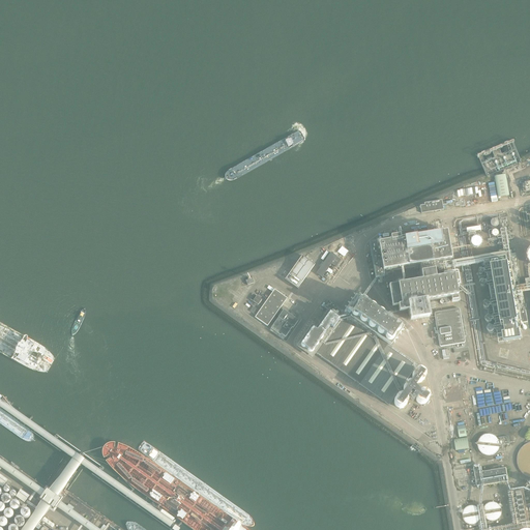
[(509,196),(505,175),(495,176),(498,198),(509,196)]
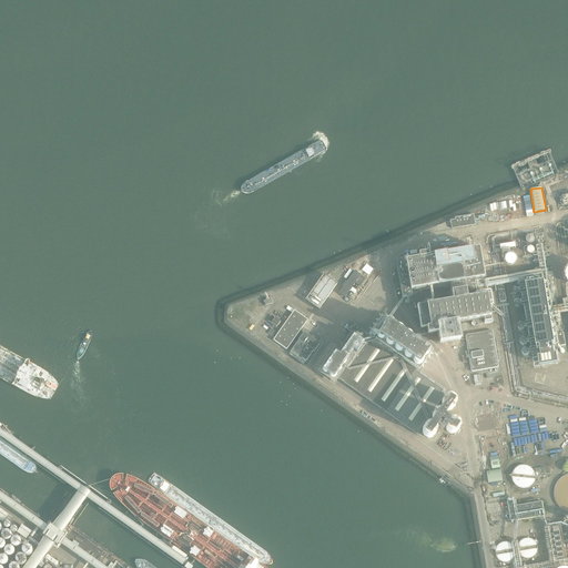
[(452,229),(475,225),(474,215),(455,217),(455,220),(450,221),(452,229)]
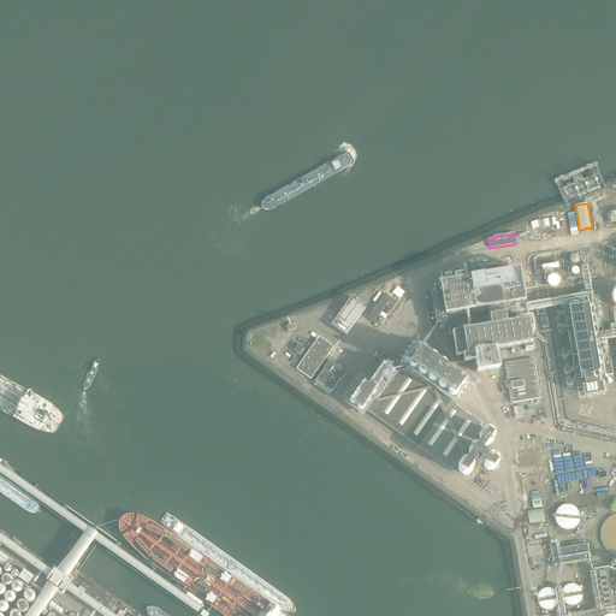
[(560,268),(558,262),(543,265),(544,274),(552,272),(552,270),(560,268)]
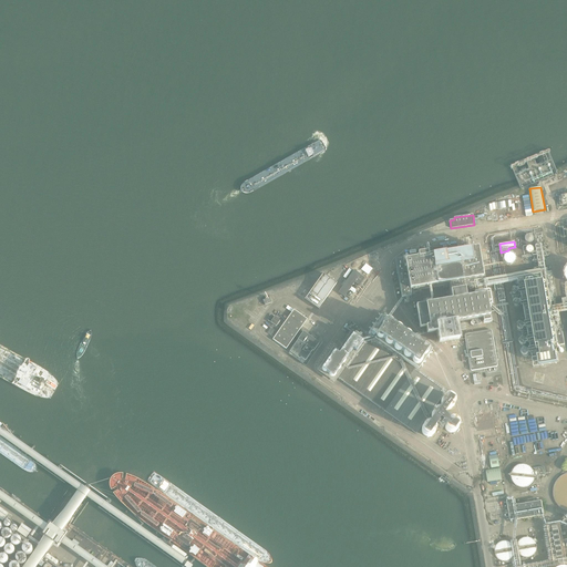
[(483,278),(477,248),(429,256),(428,253),(418,255),(419,258),(405,260),(404,258),(395,259),(400,287),(401,299),(411,298),(411,290),(483,278)]
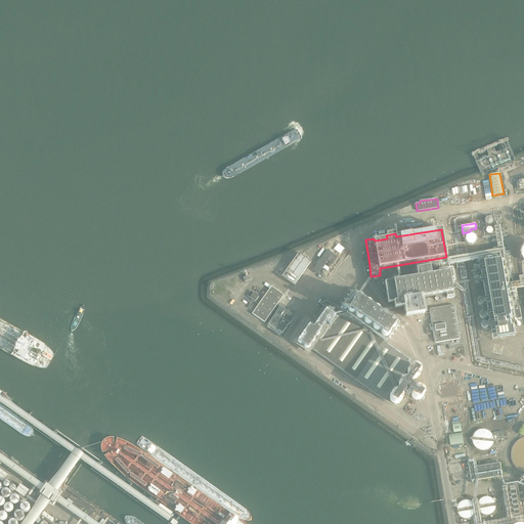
[(477,239),(477,238),(477,237),(476,235),(475,234),(473,234),(471,234),(470,235),(469,236),(469,237),(468,238),(469,241),(470,242),(471,243),(473,244),(474,244),(475,243),(476,243),(477,241),(477,239)]
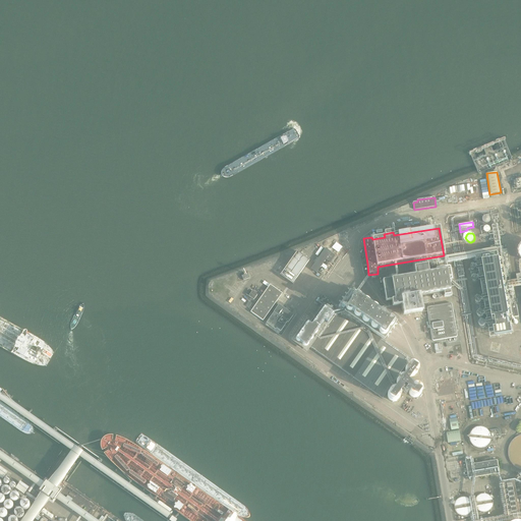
[(326,248),(311,269),(316,273),(326,259),(330,263),(336,255),(326,248)]
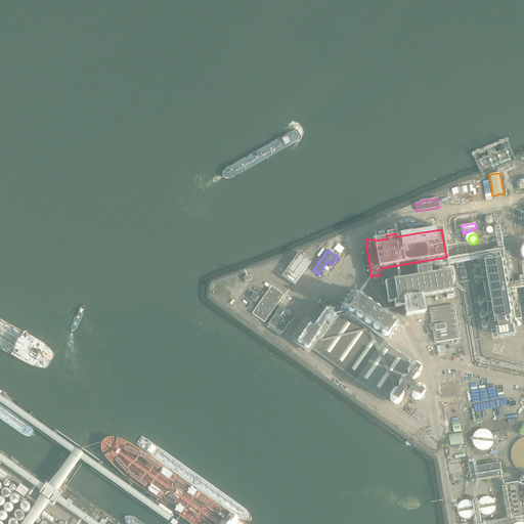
[(311,262),(299,254),(282,277),(295,286),(311,262)]
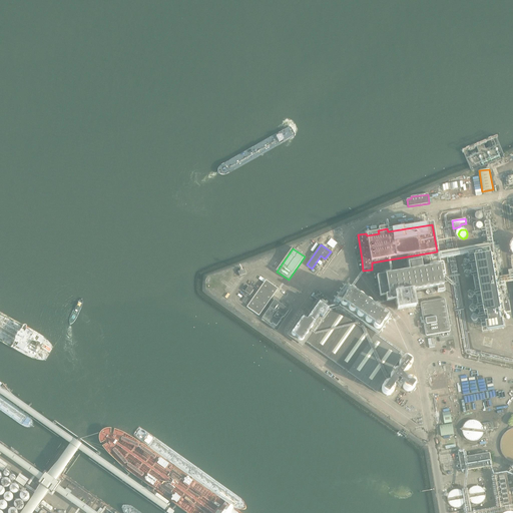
[(493,253),(477,257),(486,313),(489,313),(490,323),(488,323),(489,332),(506,329),(504,321),(502,321),(501,311),(502,310),(493,253)]
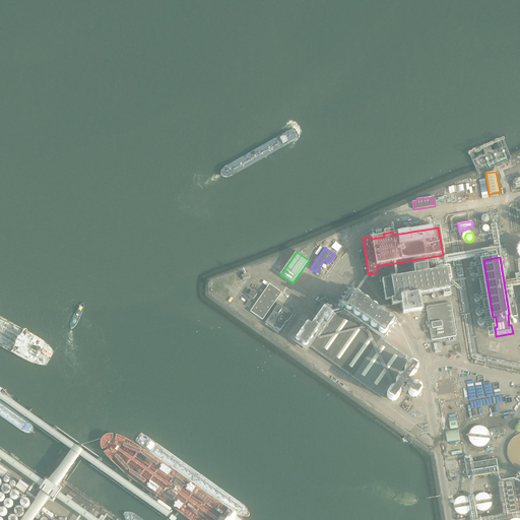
[(449,295),(446,270),(428,272),(427,265),(413,267),(414,275),(382,280),(385,301),(390,301),(391,306),(401,305),(402,315),(421,312),(418,296),(443,291),(443,295),(449,295)]
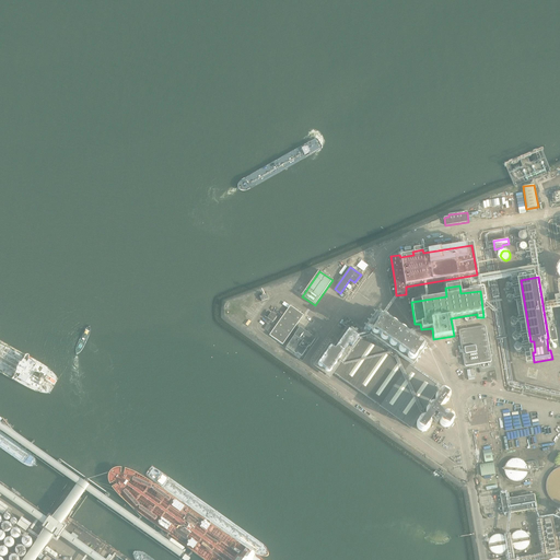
[(275,305),(271,311),(277,314),(280,308),(275,305)]
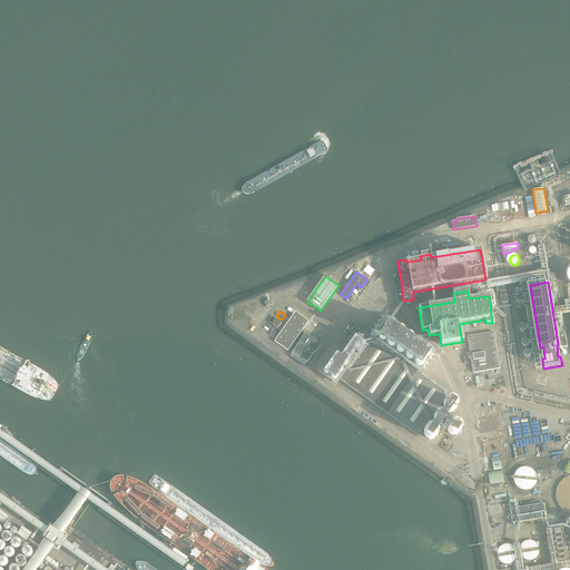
[(308,321),(295,312),(291,318),(287,324),(274,341),(287,351),(308,321)]
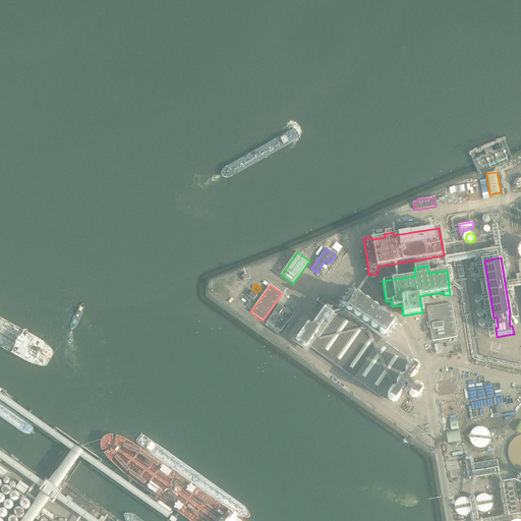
[(261,287),(257,292),(263,296),(266,291),(261,287)]
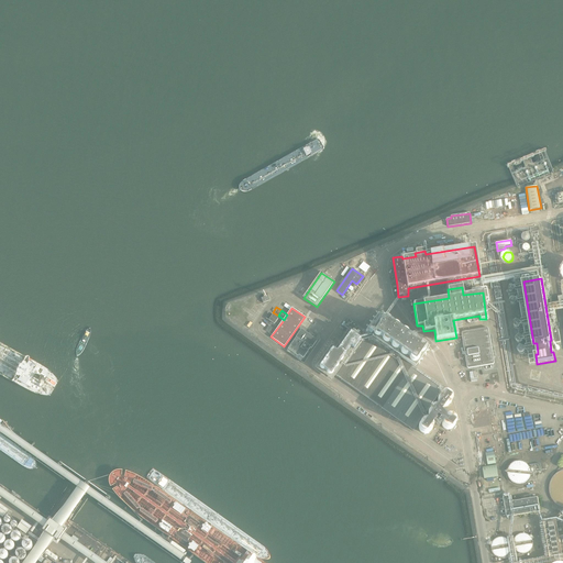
[(429,349),(382,313),(367,334),(361,340),(350,333),(337,352),(332,350),(319,368),(333,378),(335,375),(414,431),(445,388),(416,367),(429,349)]
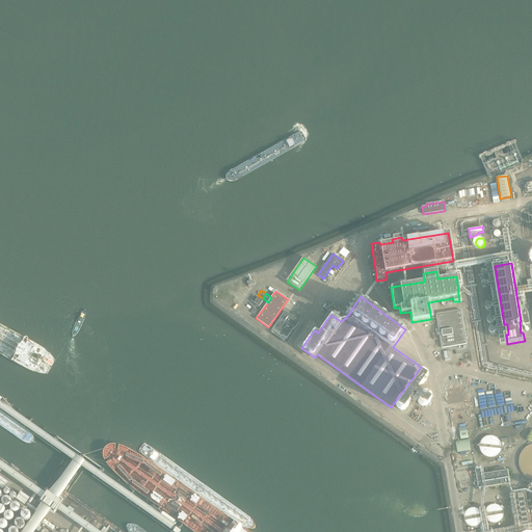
[(258,297),(254,302),(259,307),(263,301),(258,297)]
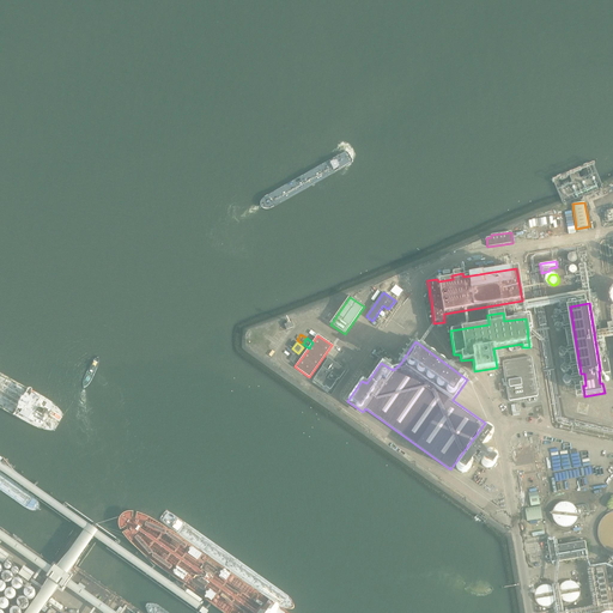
[(538,396),(530,357),(503,362),(509,401),(538,396)]
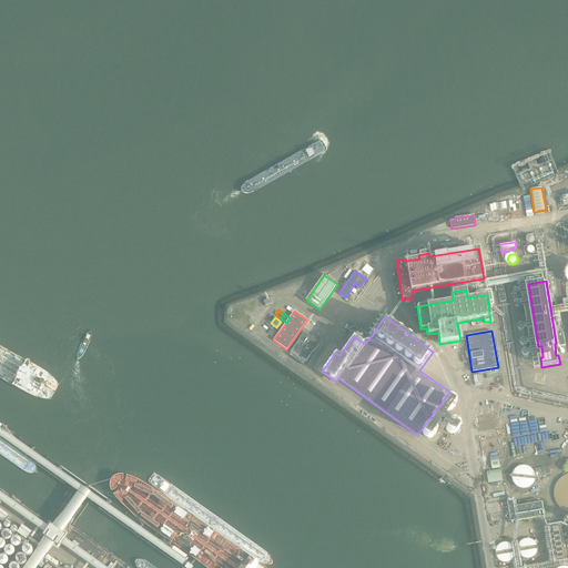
[(558,333),(560,346),(567,344),(564,332),(558,333)]
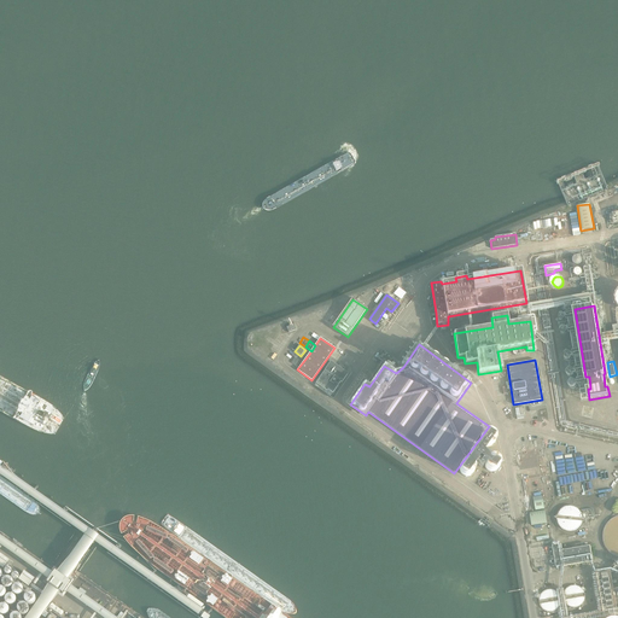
[(331,362),(316,383),(327,391),(328,390),(332,394),(340,382),(342,383),(348,374),(331,362)]
